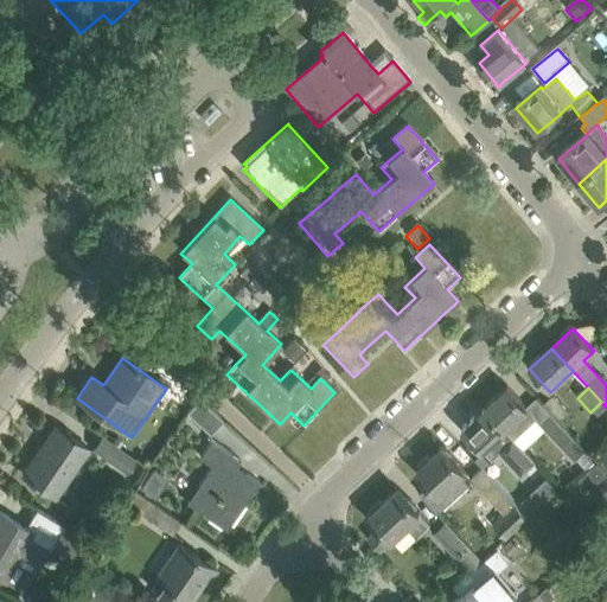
[(537,421),(508,389),(485,410),(515,442),(537,421)]
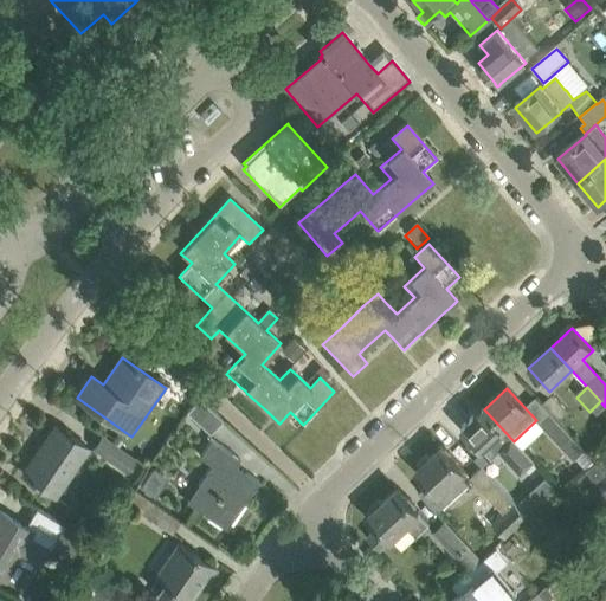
[(541,407),(549,414),(558,424),(568,414),(553,396),(541,407)]
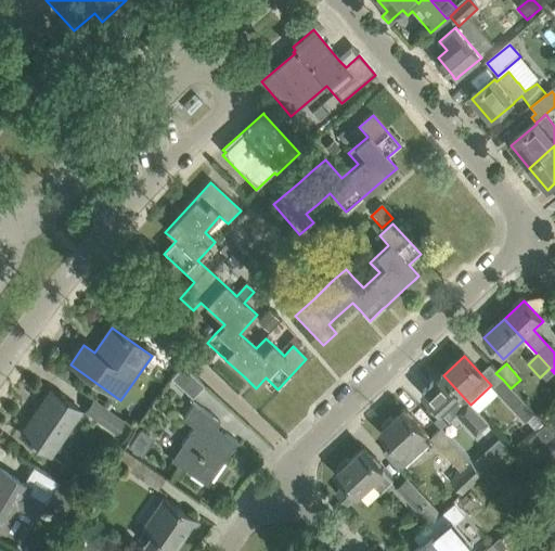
[(204,388),(183,368),(171,381),(192,400),(204,388)]
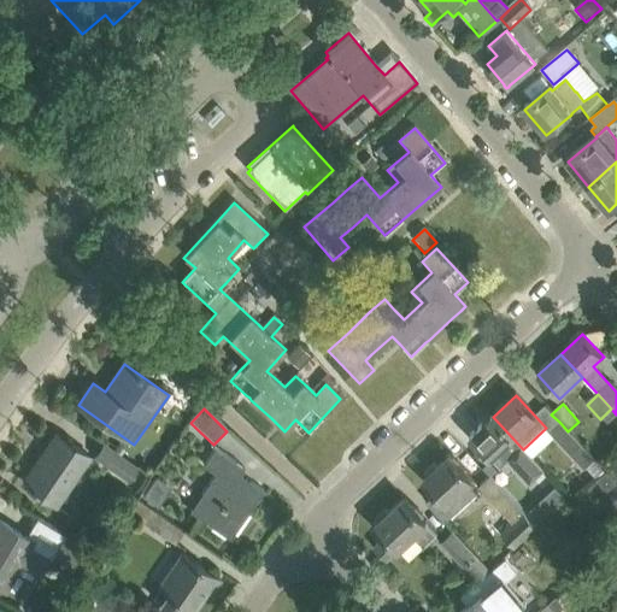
[(493,417),(470,439),(491,460),(500,470),(509,463),(529,483),(542,470),(523,449),(493,417)]
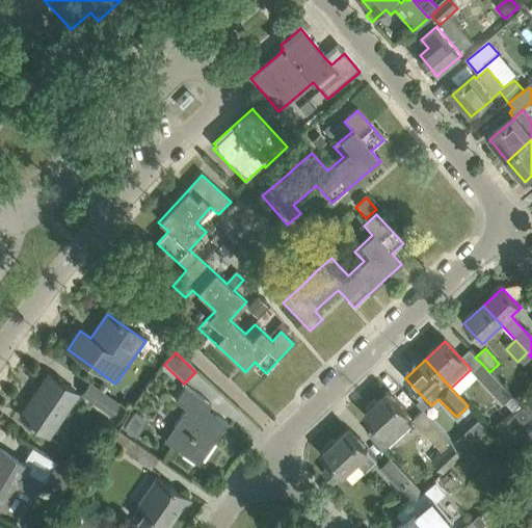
[(522,406),(489,372),(482,364),(473,373),(490,393),(504,407),(506,405),(512,414),(522,406)]
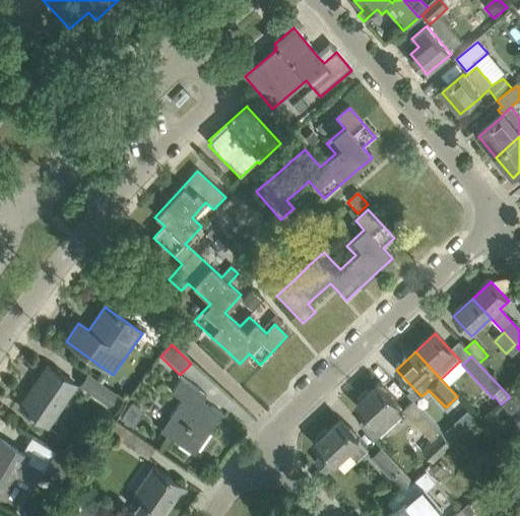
[(76,387),(48,368),(19,409),(48,429),(76,387)]
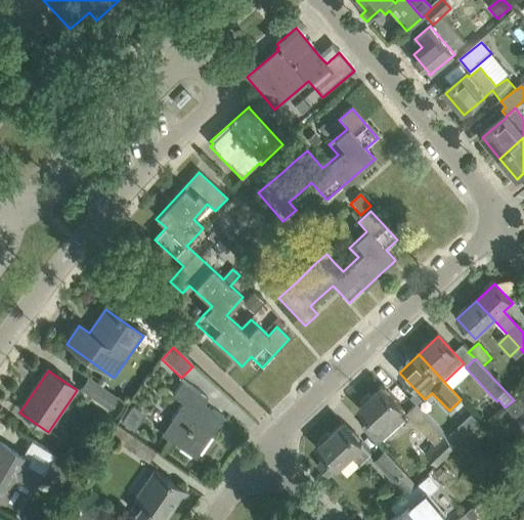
[(89,381),(82,391),(110,410),(117,400),(89,381)]
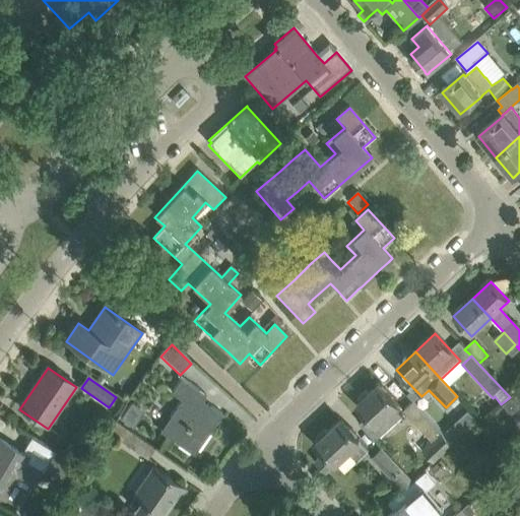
[(206,396),(182,380),(172,394),(183,401),(171,418),(175,421),(165,436),(194,456),(222,415),(202,402),(206,396)]
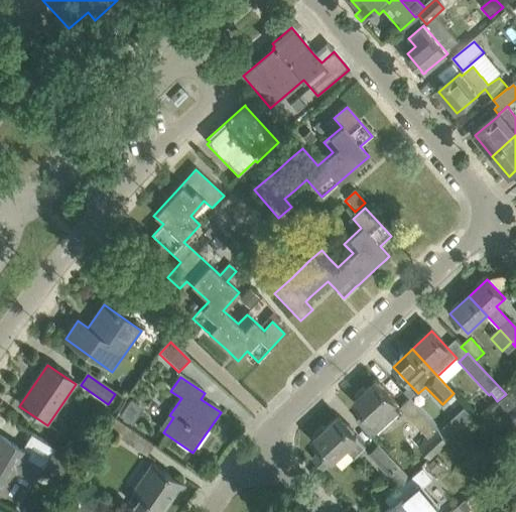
[(399,414),(391,406),(395,403),(376,382),(366,392),(363,391),(355,398),(357,401),(355,402),(366,413),(357,421),(373,438),(399,414)]
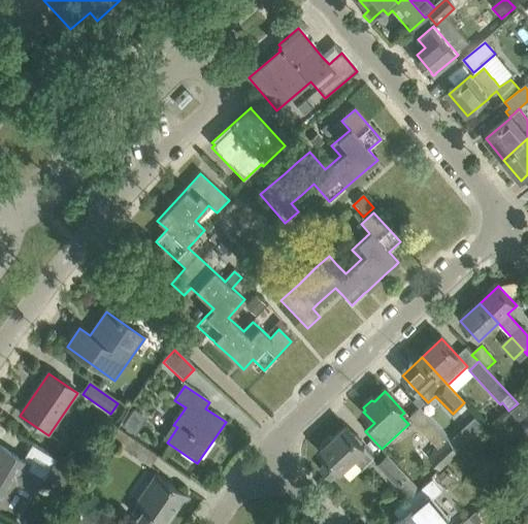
[(520,424),(527,417),(527,399),(510,412),(520,424)]
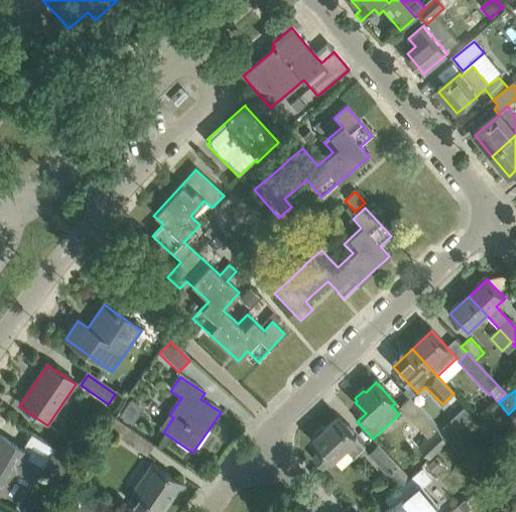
[(400,409),(419,429),(428,440),(419,451),(430,461),(450,443),(429,421),(409,401),(400,409)]
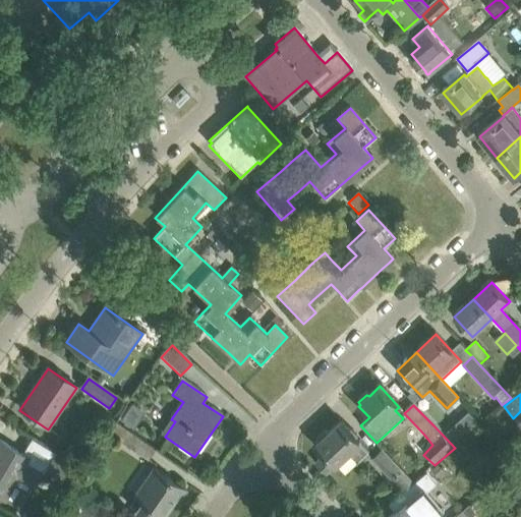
[(116,422),(108,434),(148,462),(156,451),(116,422)]
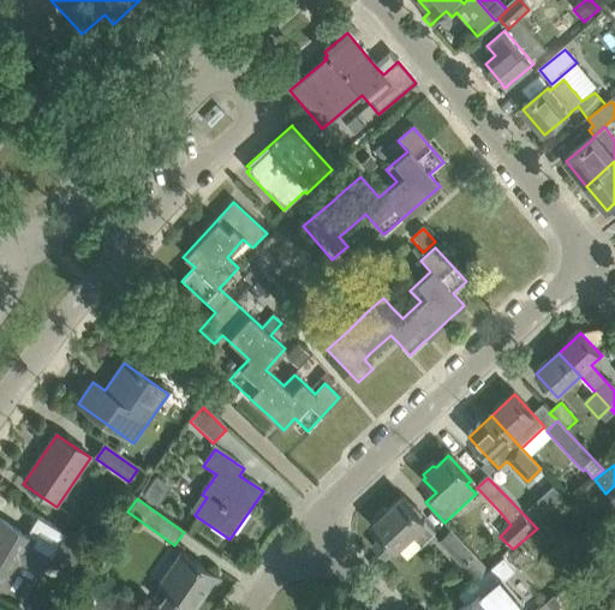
[(401,498),(387,513),(384,510),(374,520),(376,524),(374,525),(384,537),(374,546),(386,560),(396,550),(411,537),(422,548),(436,534),(401,498)]
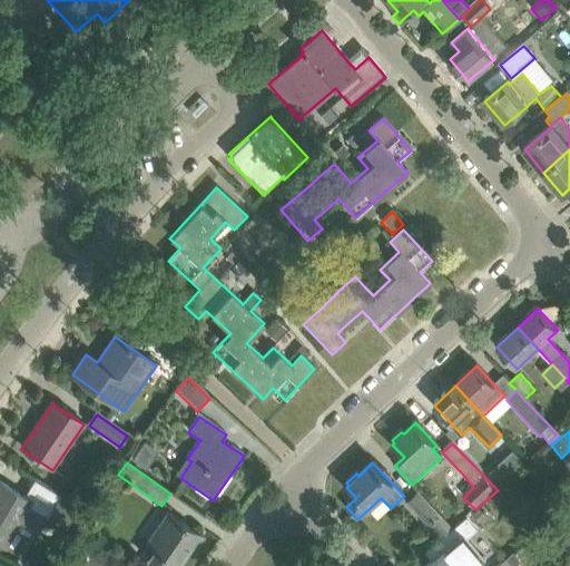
[(31,503),(0,484),(0,545),(5,548),(19,524),(35,533),(43,517),(28,508),(31,503)]
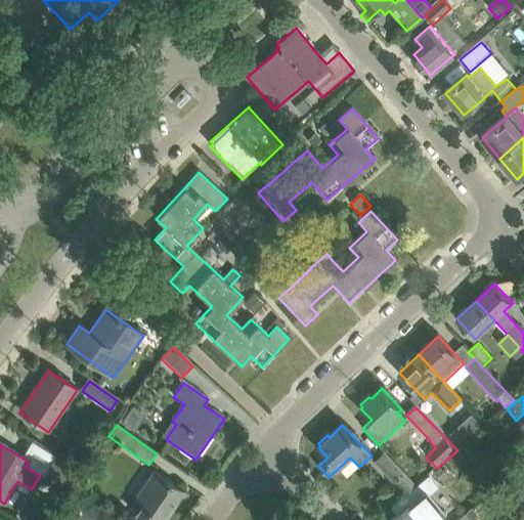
[(417,488),(404,477),(385,456),(376,464),(395,485),(404,496),(409,493),(417,488)]
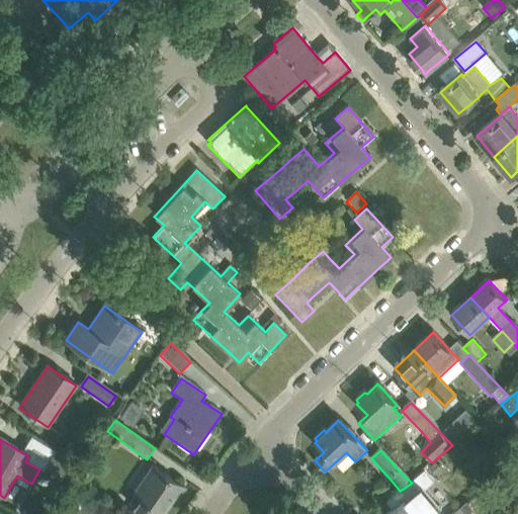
[(55,453),(47,466),(70,482),(78,467),(55,453)]
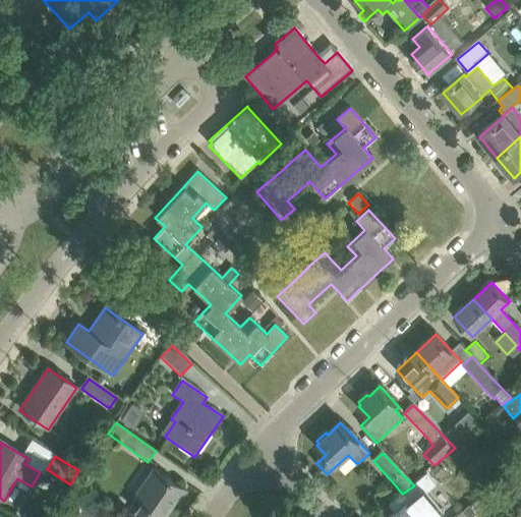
[(163,516),(182,490),(153,469),(134,497),(147,505),(139,515),(141,516),(163,516)]
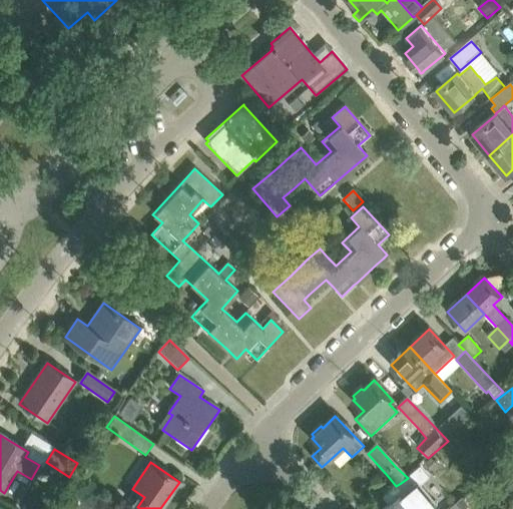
[(391,506),(388,508),(436,508),(418,488),(430,477),(421,466),(408,478),(401,483),(384,498),(391,506)]
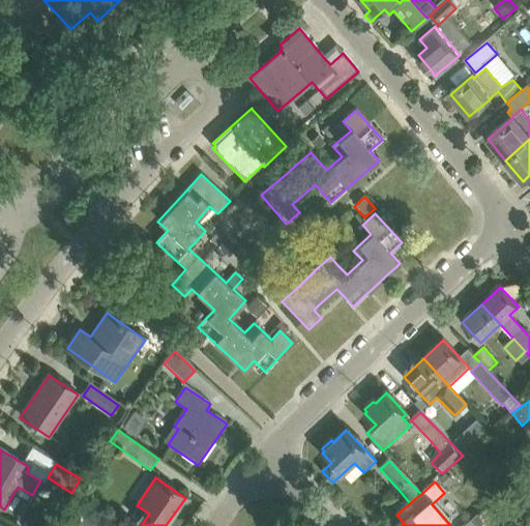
[(457,513),(463,521),(482,507),(476,498),(457,513)]
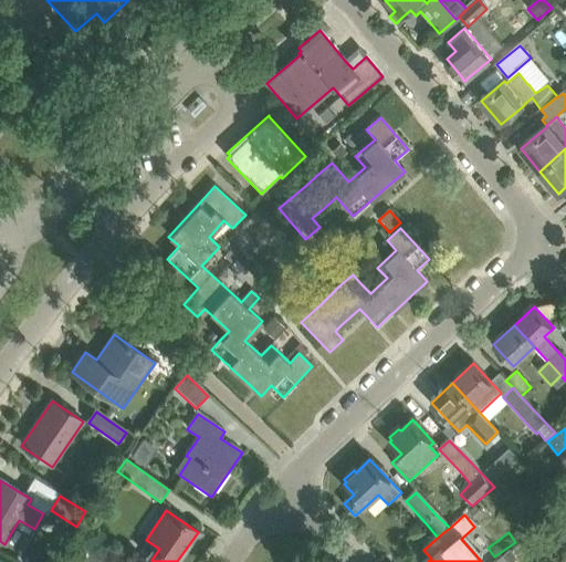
[(73,533),(64,551),(81,561),(102,561),(106,555),(73,533)]
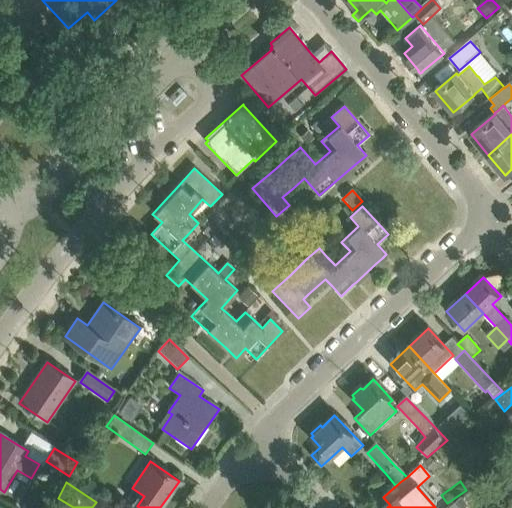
[(469,507),(462,498),(450,507),(469,507)]
